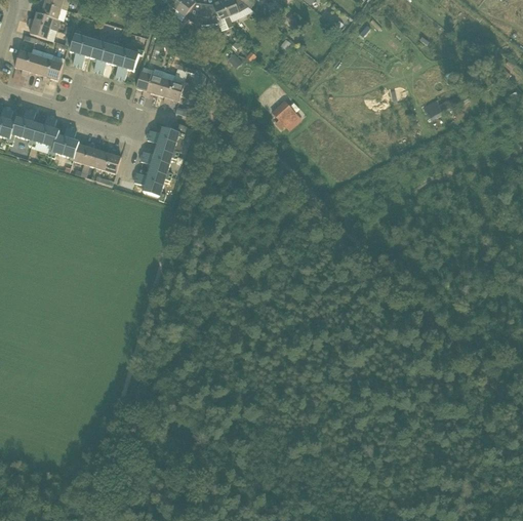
[(59,6),(41,0),(38,0),(37,3),(42,5),(40,11),(40,12),(56,17),(59,6)]
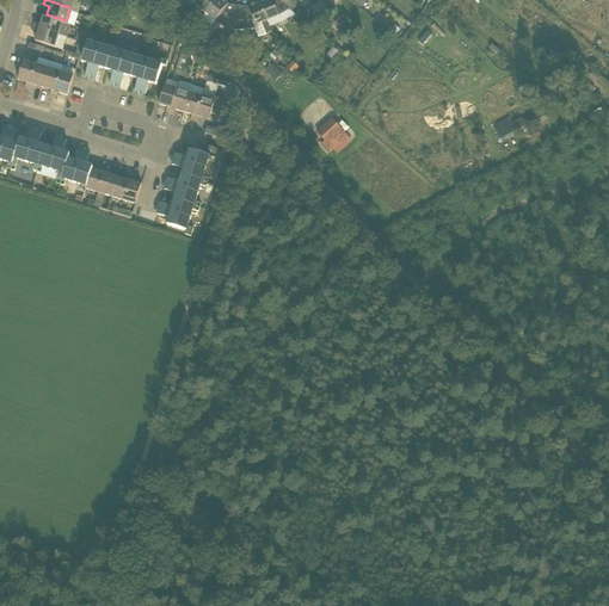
[(210,22),(214,16),(227,25),(233,26),(233,23),(234,16),(232,16),(233,1),(226,0),(209,0),(203,8),(201,14),(210,22)]
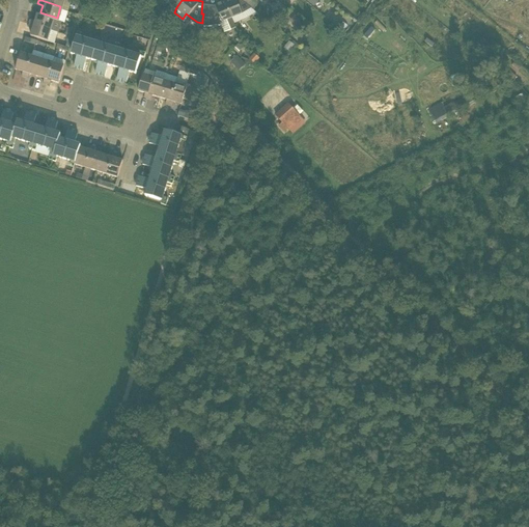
[(212,20),(220,18),(219,20),(223,28),(234,24),(230,15),(224,0),(219,0),(213,2),(207,1),(206,14),(203,14),(202,20),(212,20)]
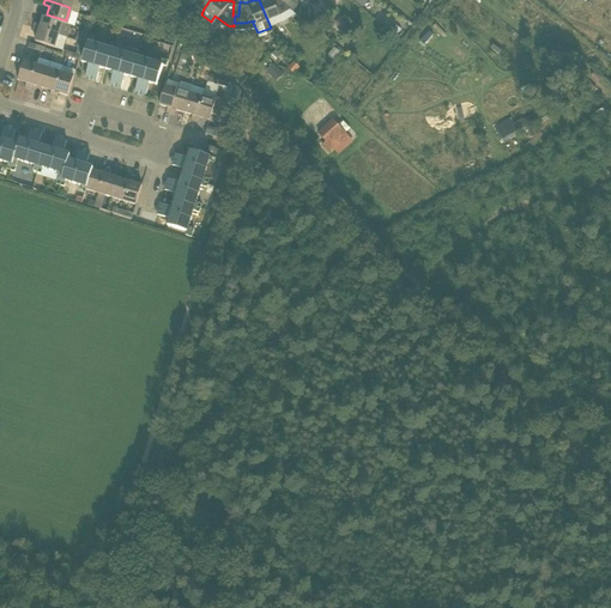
[(259,0),(266,17),(278,12),(272,0),(259,0)]
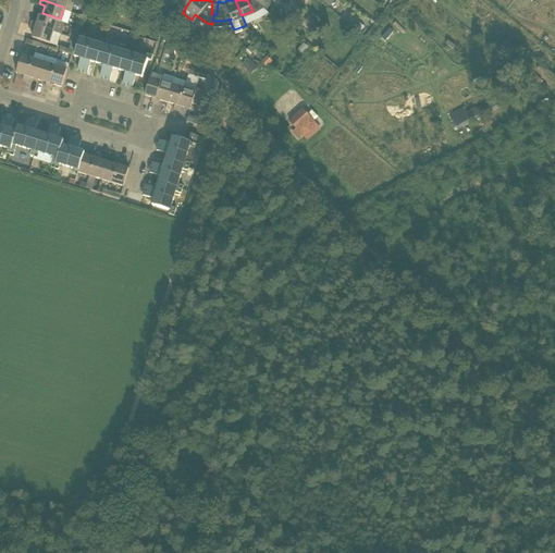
[(87,7),(82,5),(81,11),(77,11),(77,13),(78,15),(79,17),(83,19),(87,7)]
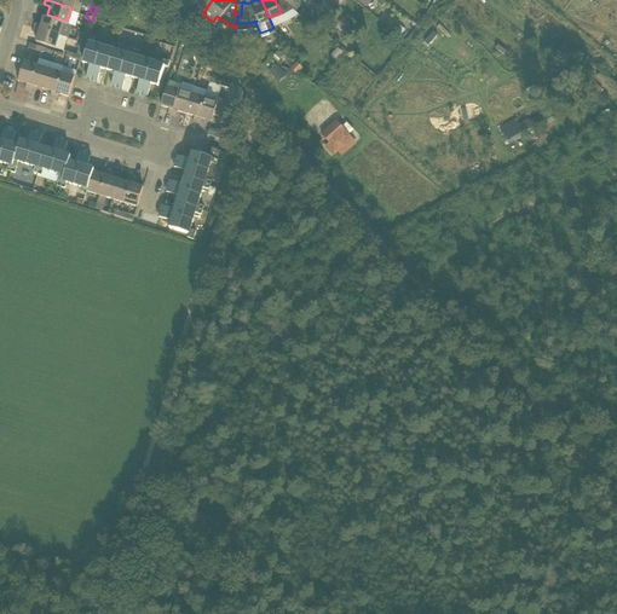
[(34,19),(33,23),(58,32),(65,34),(69,22),(67,21),(47,15),(47,13),(41,12),(39,21),(34,19)]
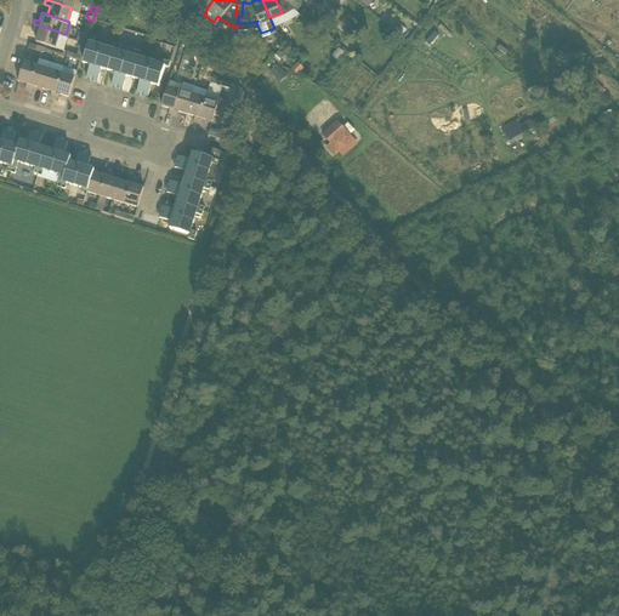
[(351,18),(344,12),(338,21),(345,27),(351,18)]
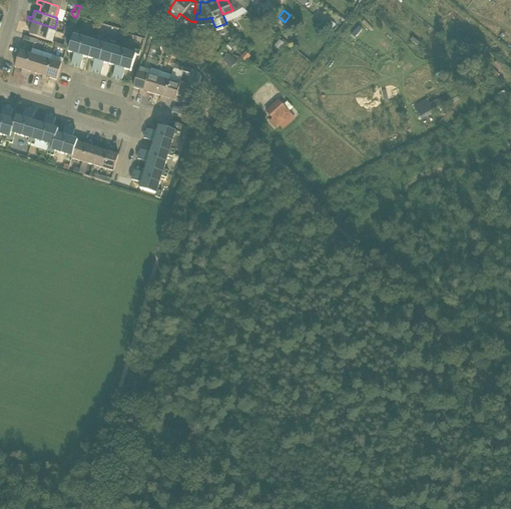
[(334,21),(329,17),(326,22),(331,26),(334,21)]
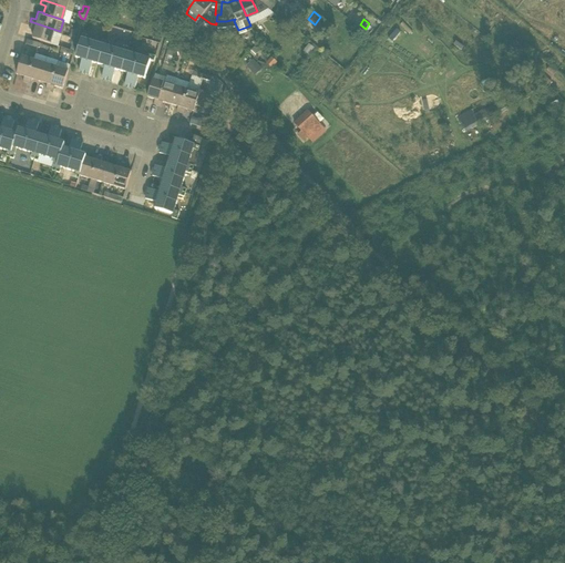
[(49,40),(53,29),(30,21),(29,26),(33,27),(31,34),(49,40)]
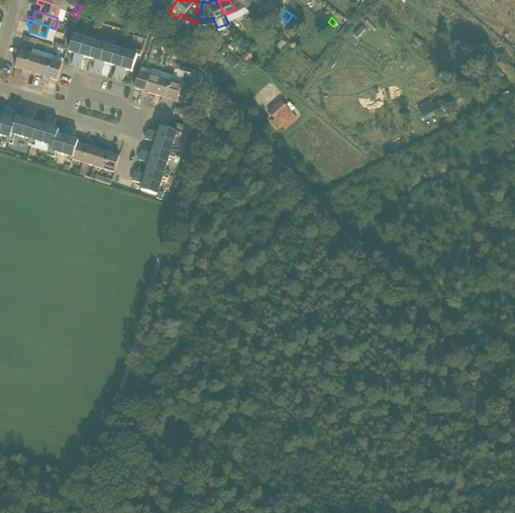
[(69,21),(65,31),(69,33),(71,28),(72,28),(73,22),(69,21)]
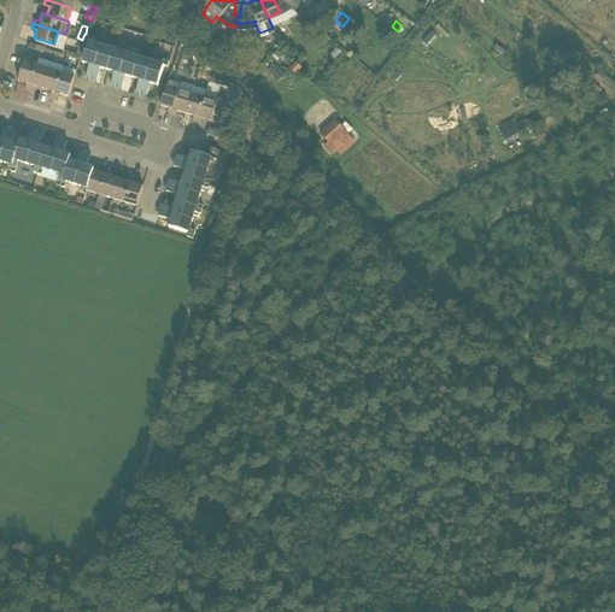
[(88,33),(86,39),(81,58),(87,60),(83,74),(87,74),(86,77),(91,78),(92,76),(95,76),(99,64),(105,66),(113,41),(110,40),(107,46),(91,40),(93,34),(88,33)]
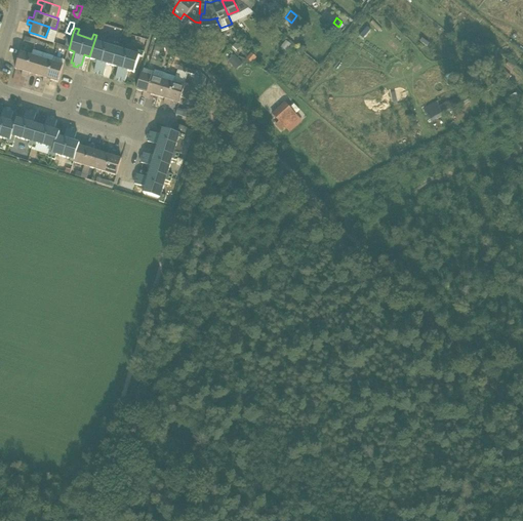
[(122,29),(120,37),(127,40),(130,32),(122,29)]
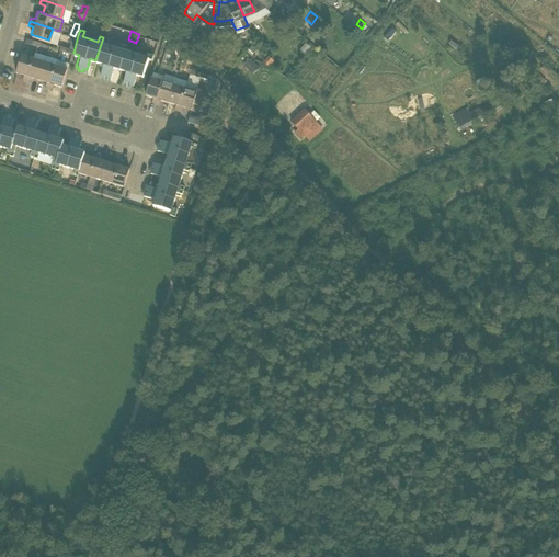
[(75,36),(70,34),(69,40),(67,40),(66,45),(71,47),(75,36)]
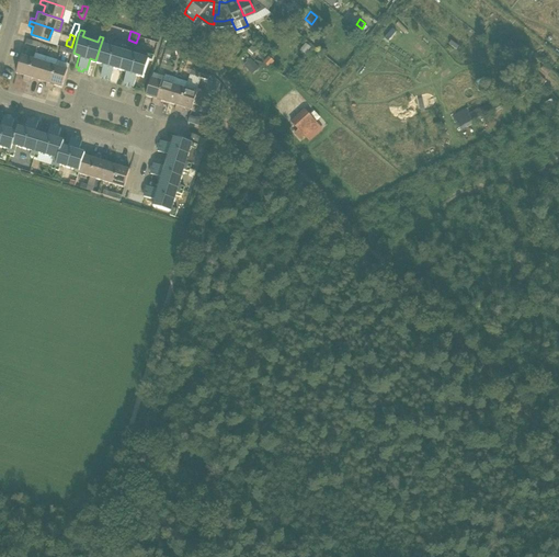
[(103,37),(95,60),(102,61),(99,74),(102,75),(101,77),(105,78),(106,76),(109,77),(112,65),(118,67),(126,44),(123,43),(121,48),(105,44),(107,38),(103,37)]
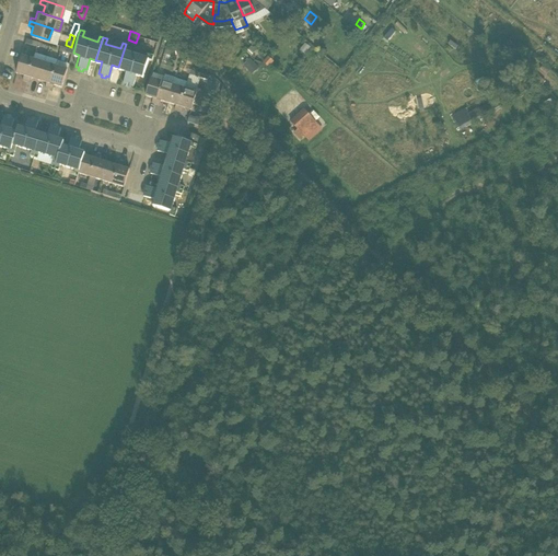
[(309,44),(303,39),(298,46),(302,50),(309,44)]
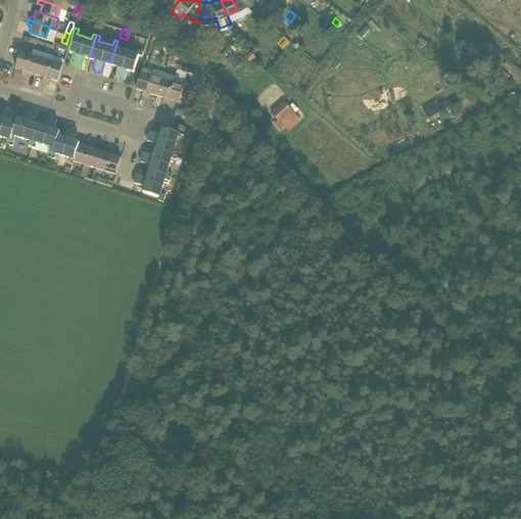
[(232,49),(237,44),(233,39),(228,44),(232,49)]
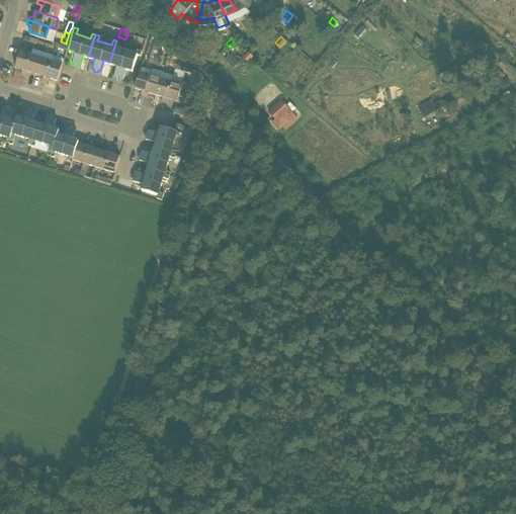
[(136,52),(139,53),(140,49),(139,48),(140,44),(136,41),(133,51),(118,47),(119,41),(116,40),(109,62),(115,64),(112,74),(114,75),(113,77),(118,78),(118,76),(121,77),(124,66),(131,68),(136,52)]
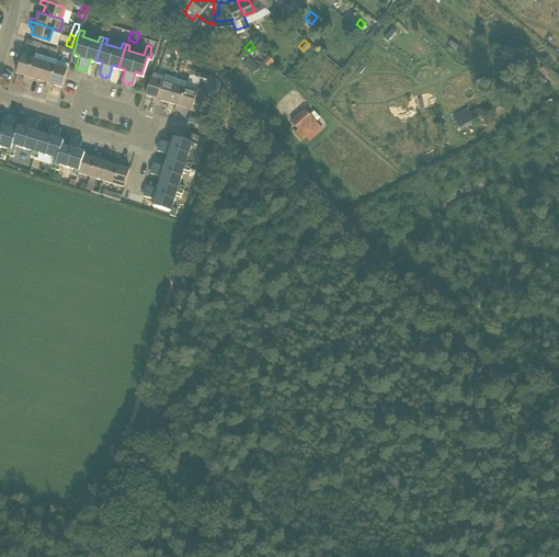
[(164,66),(166,61),(170,46),(164,45),(158,65),(164,66)]
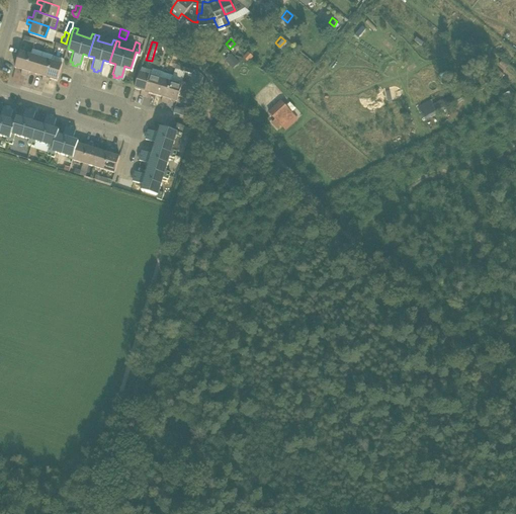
[(30,47),(20,43),(13,65),(20,67),(19,71),(22,72),(30,47)]
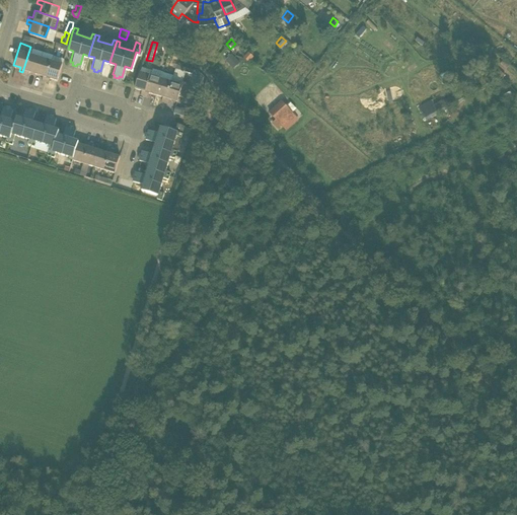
[(34,71),(41,51),(30,47),(22,72),(26,73),(27,69),(34,71)]
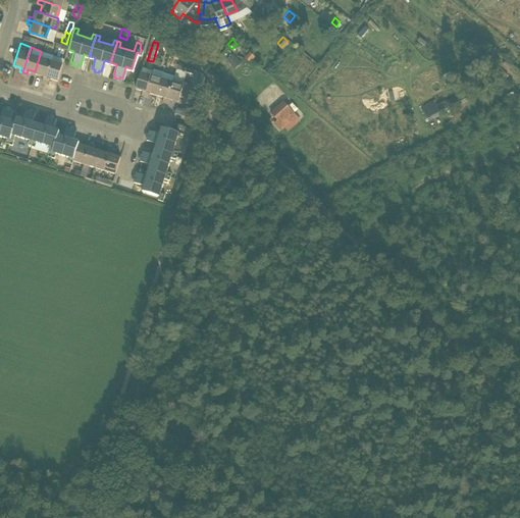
[(44,79),(50,58),(51,54),(41,51),(35,71),(42,73),(40,78),(44,79)]
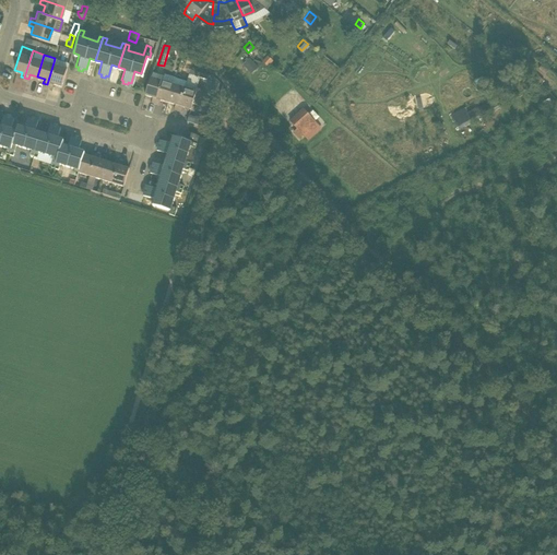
[(252,59),(249,57),(248,55),(247,56),(241,61),(245,66),(252,59)]
